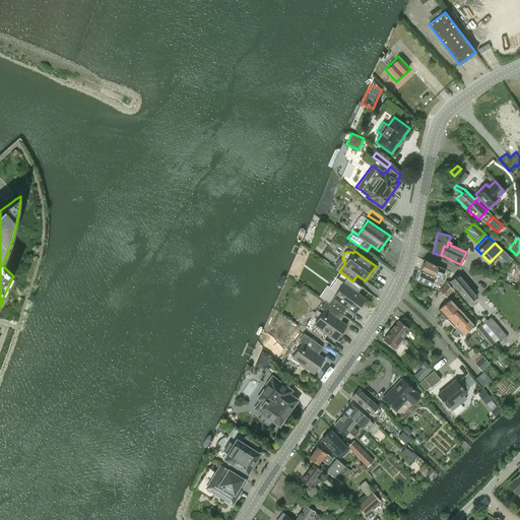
[(437,271),(438,266),(424,259),(419,270),(434,276),(442,279),(444,273),(437,271)]
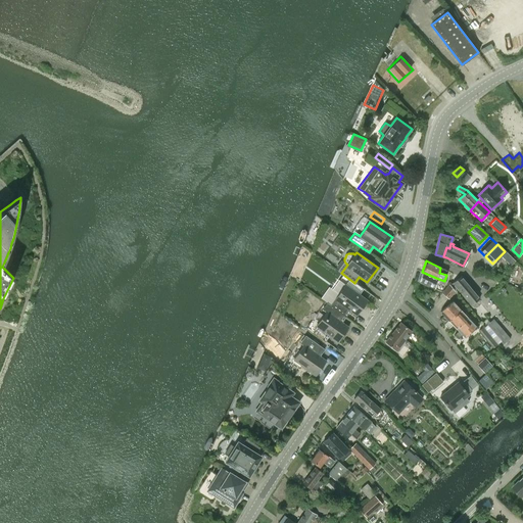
[(444,281),(436,278),(422,272),(419,281),(434,289),(435,283),(442,286),(444,281)]
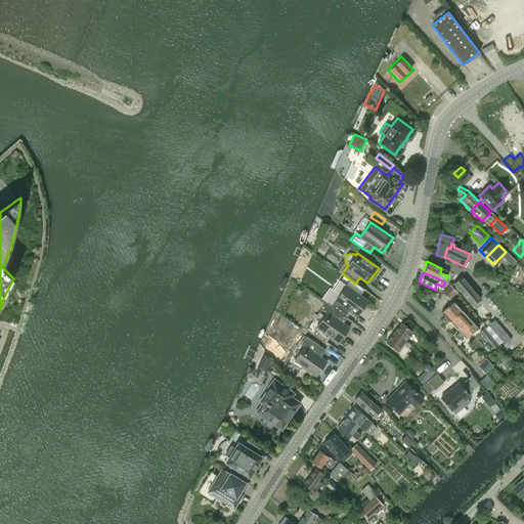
[(472,306),(480,299),(462,276),(453,284),(472,306)]
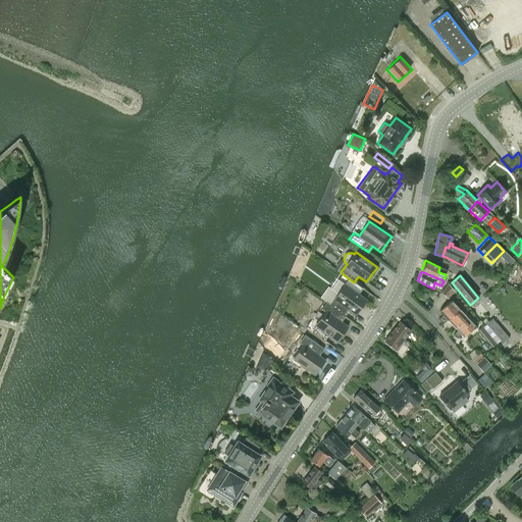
[(363,289),(349,278),(330,304),(344,314),(348,308),(356,314),(366,299),(359,295),(363,289)]
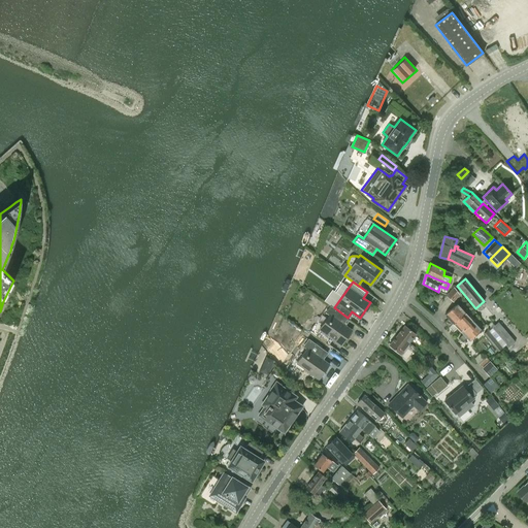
[(453,301),(458,294),(453,288),(446,296),(453,301)]
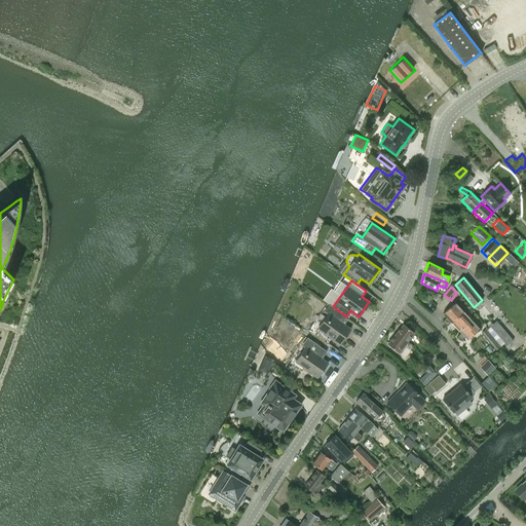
[(447,326),(462,311),(455,303),(443,313),(447,317),(443,322),(447,326)]
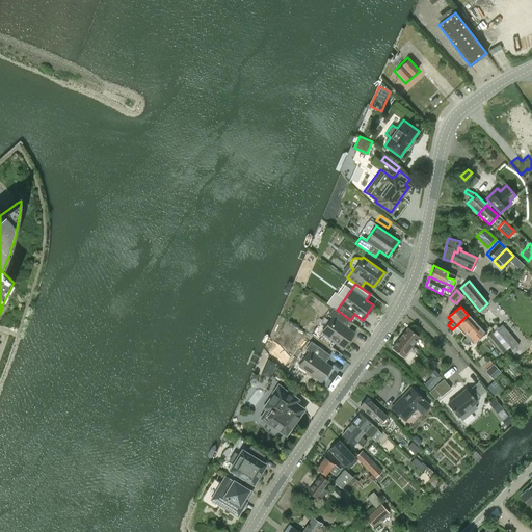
[(350,320),(337,311),(333,309),(328,315),(333,317),(321,331),(344,348),(354,333),(346,326),(350,320)]
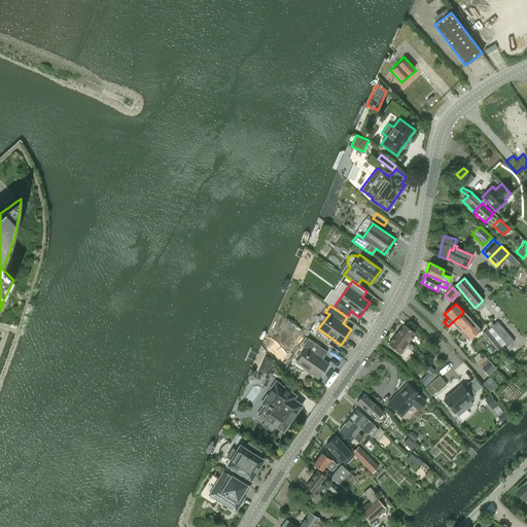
[(460,331),(471,320),(463,312),(448,326),(452,330),(456,327),(460,331)]
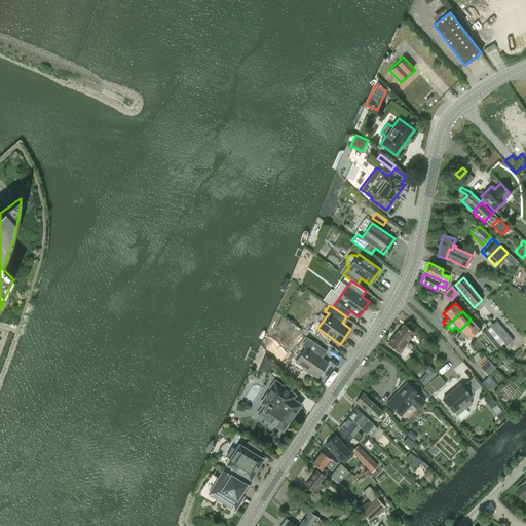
[(466,339),(479,328),(471,320),(459,331),(460,333),(457,337),(460,340),(464,337),(466,339)]
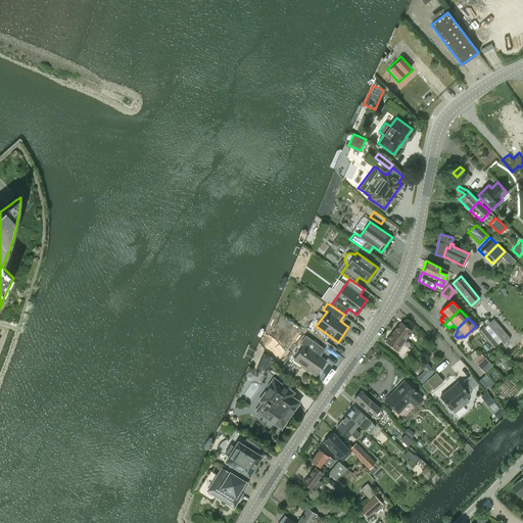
[(504,343),(510,338),(493,319),(486,324),(504,343)]
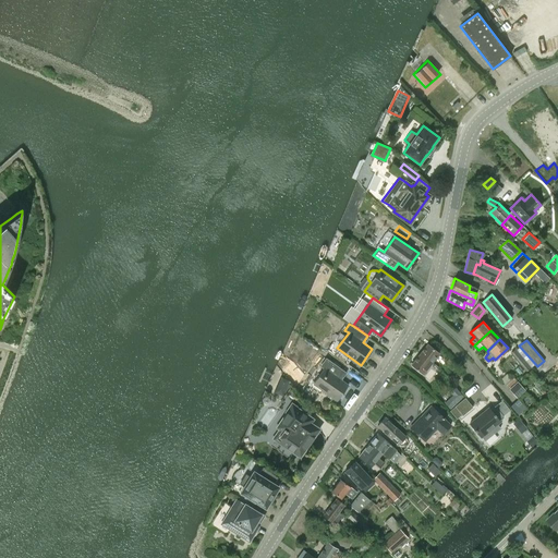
[(432,363),(438,353),(427,344),(420,353),(432,363)]
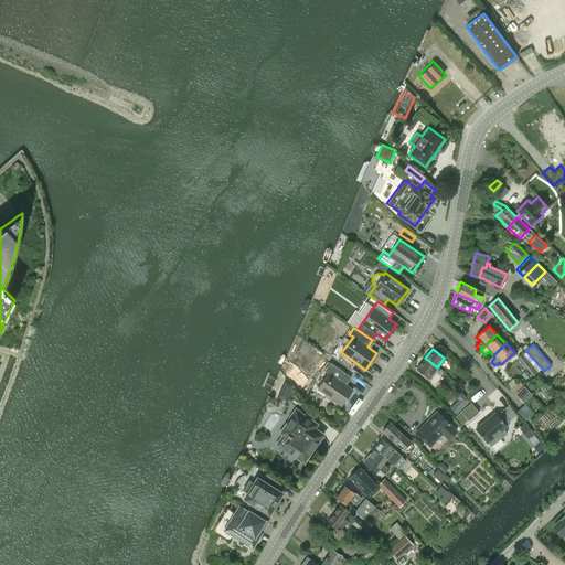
[(533,376),(537,372),(522,353),(516,356),(533,376)]
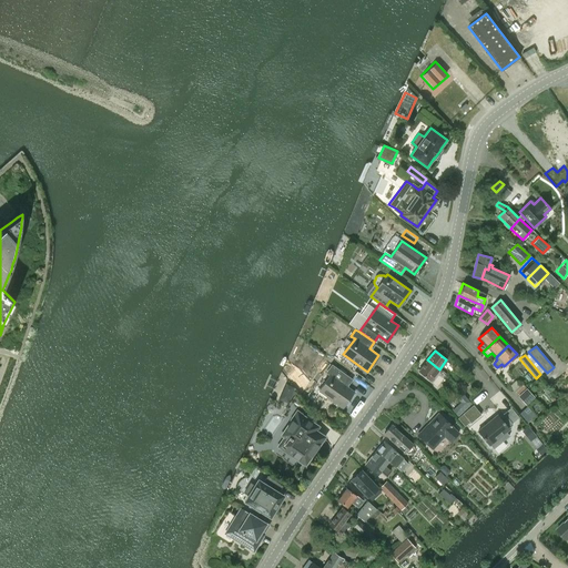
[(430,381),(439,369),(427,359),(418,372),(430,381)]
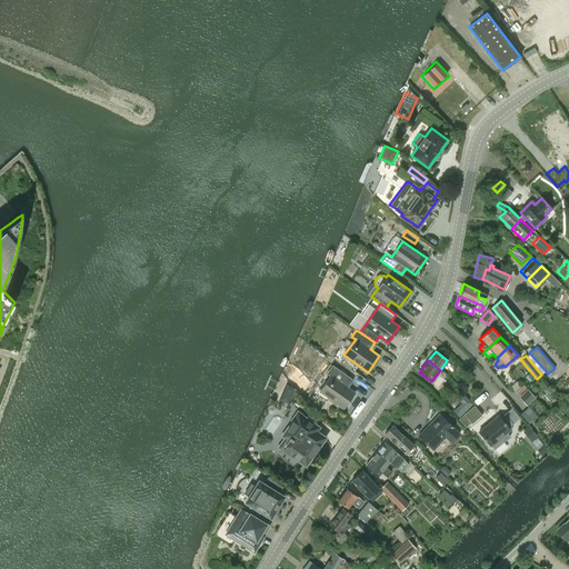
[(463,368),(459,363),(455,369),(460,372),(463,368)]
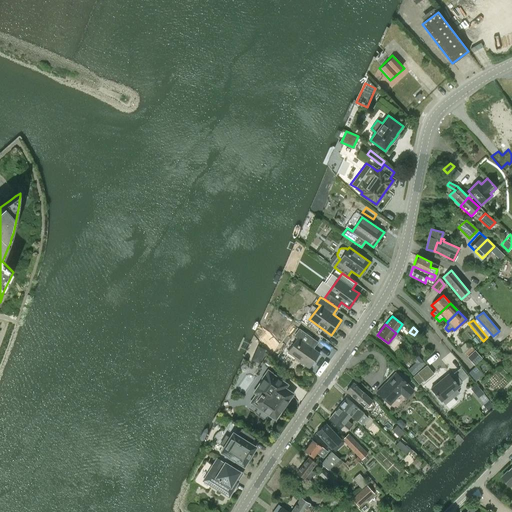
[(298,339),(288,353),(309,368),(319,353),(311,347),(316,341),(312,338),(299,329),(298,330),(298,331),(294,336),(298,339)]
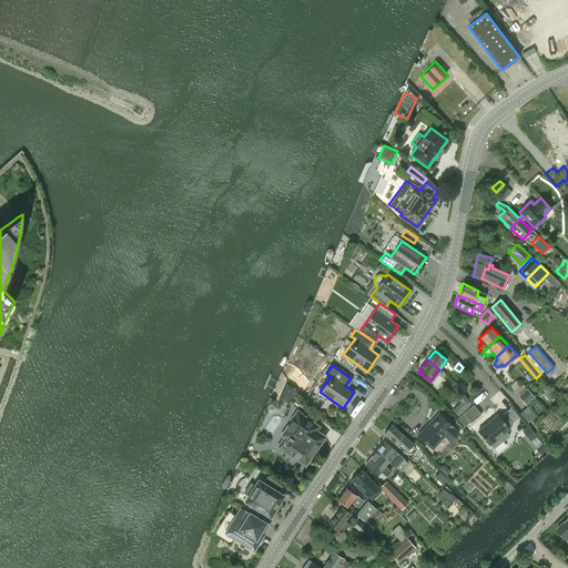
[(286,383),(279,399),(286,403),(294,386),(286,383)]
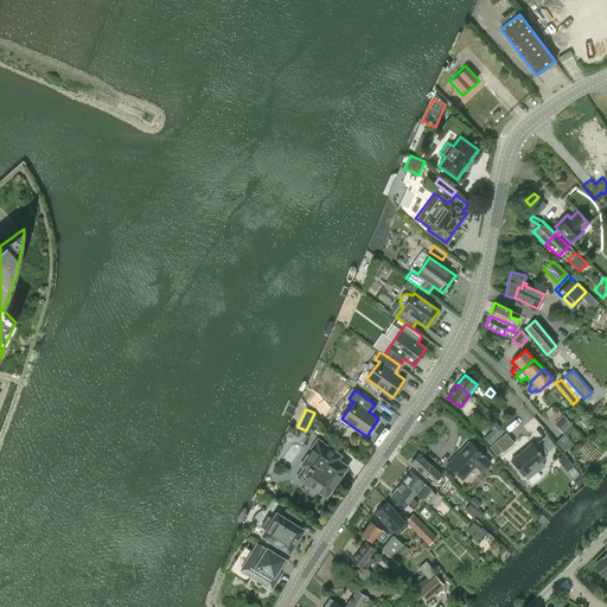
[(553,422),(562,414),(557,409),(554,413),(551,410),(547,415),(549,417),(548,417),(553,422)]
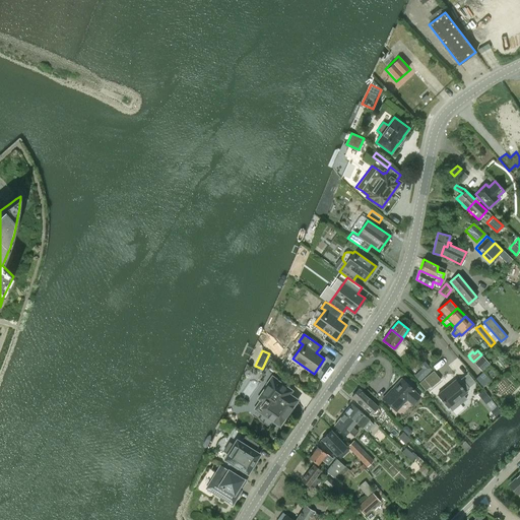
[(481,371),(489,364),(482,356),(475,363),(481,371)]
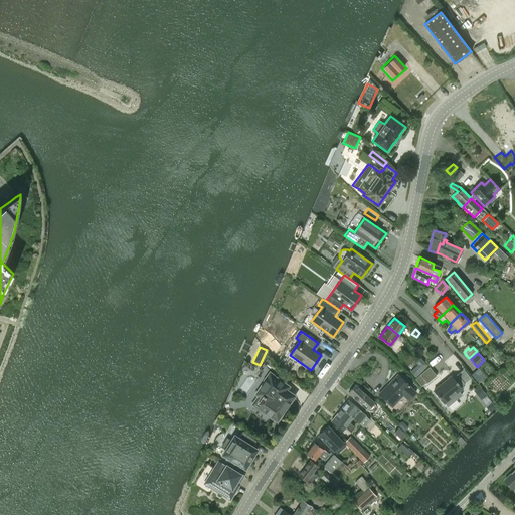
[(423,370),(416,362),(414,360),(406,368),(414,377),(415,377),(419,373),(423,370)]
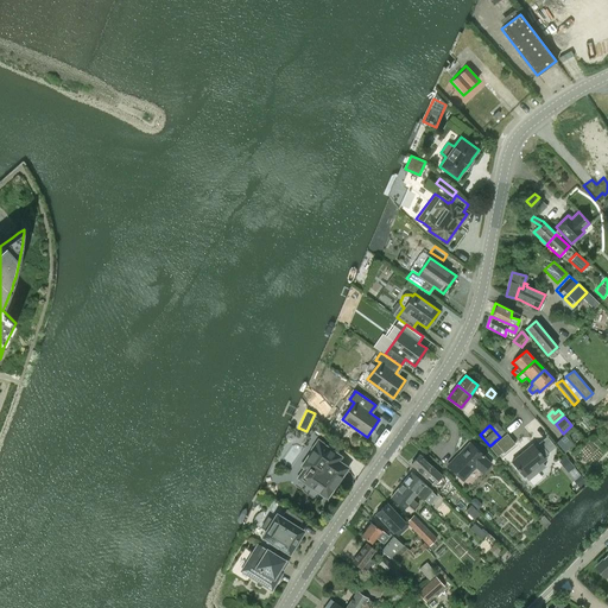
[(515,444),(507,435),(506,434),(489,448),(498,457),(502,453),(504,454),(515,444)]
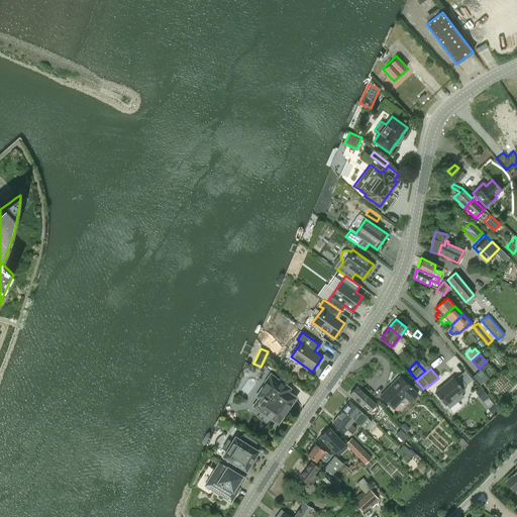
[(276,377),(271,374),(264,382),(267,384),(259,396),(252,404),(270,415),(269,417),(276,422),(277,420),(278,421),(289,406),(286,403),(291,396),(285,392),(287,389),(275,380),(276,377)]
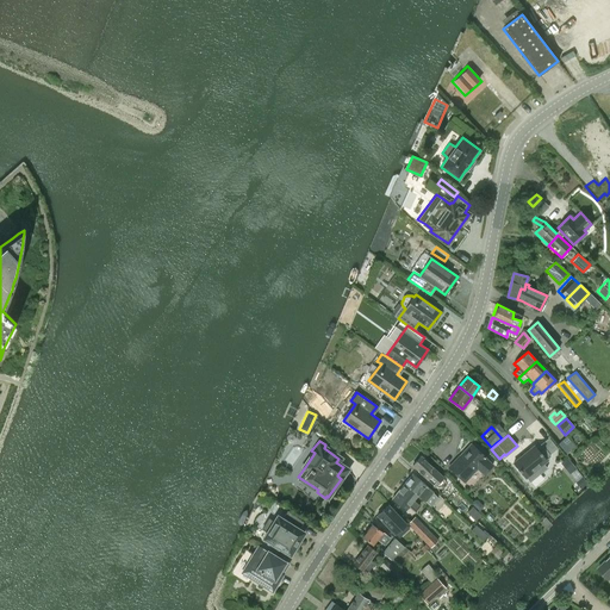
[(546,468),(542,464),(547,460),(546,459),(551,455),(540,443),(536,448),(534,446),(512,464),(526,479),(526,478),(530,483),(546,468)]
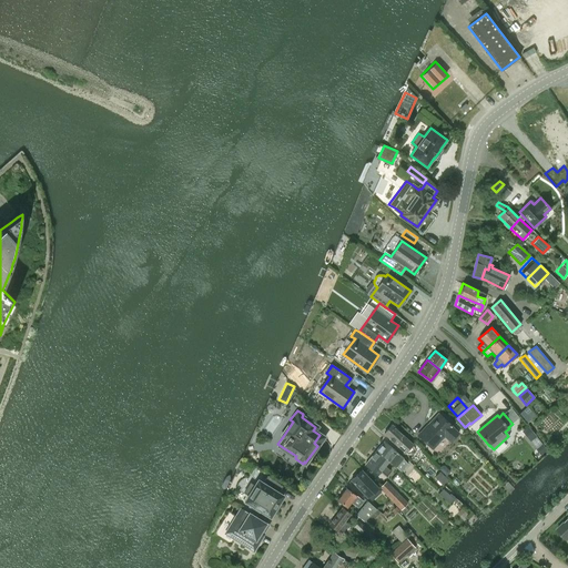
[(452,428),(453,427),(438,414),(428,426),(427,425),(417,436),(432,449),(444,437),(450,443),(458,434),(452,428)]
